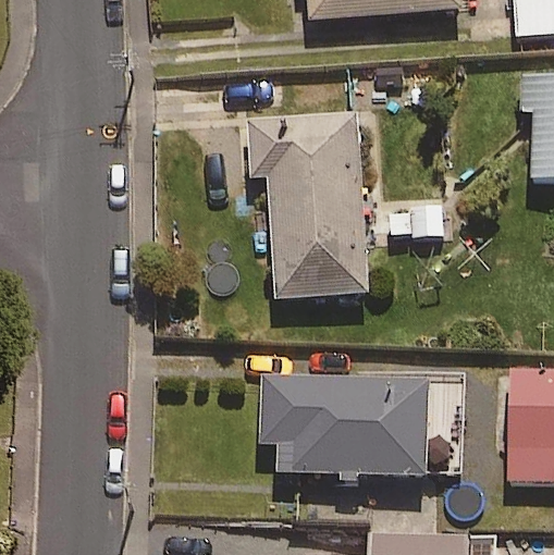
[(459,8),(458,0),(309,0),(311,17),(459,8)]
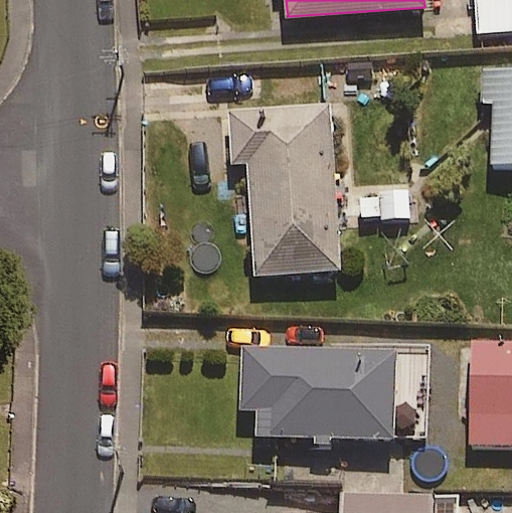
[(511,30),(511,0),(474,0),(476,32),(511,30)]
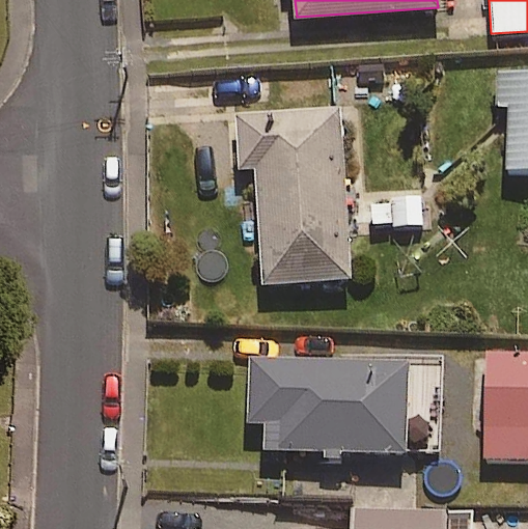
[(527,57),(499,57),(498,106),(507,106),(506,170),(527,170),(527,57)]
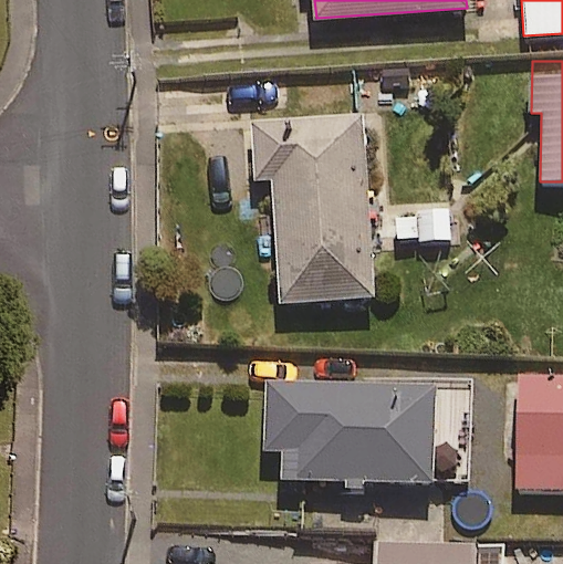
[(368,248),(366,216),(360,115),(249,123),(252,177),(270,176),(279,303),(372,296),(368,248)]
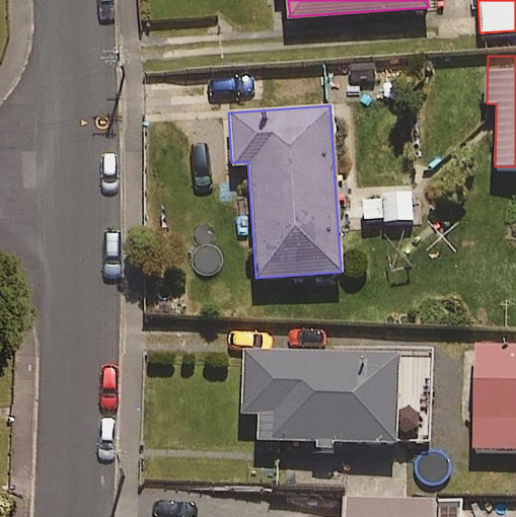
[(409,193),(336,198),(338,227),(411,222),(409,193)]
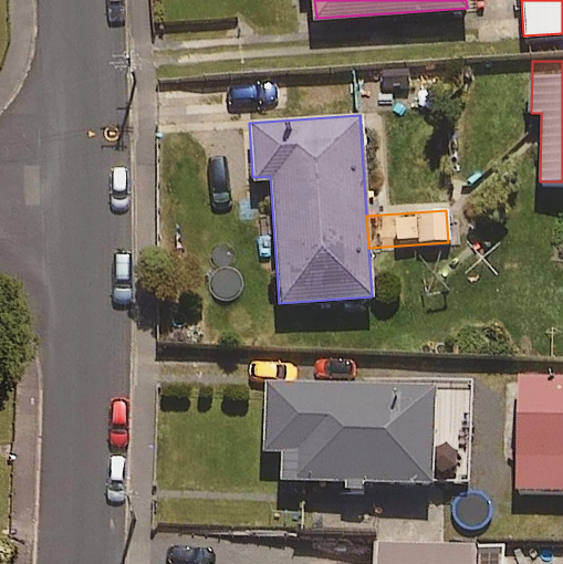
[(562,377),(515,376),(513,489),(562,490),(562,377)]
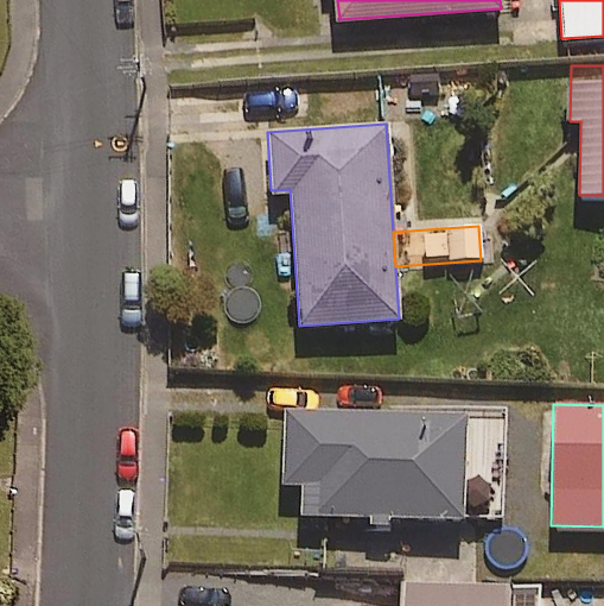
[(390,524),(390,518),(463,519),(465,415),(284,411),(283,483),(302,483),(300,516),(367,518),(367,524),(390,524)]
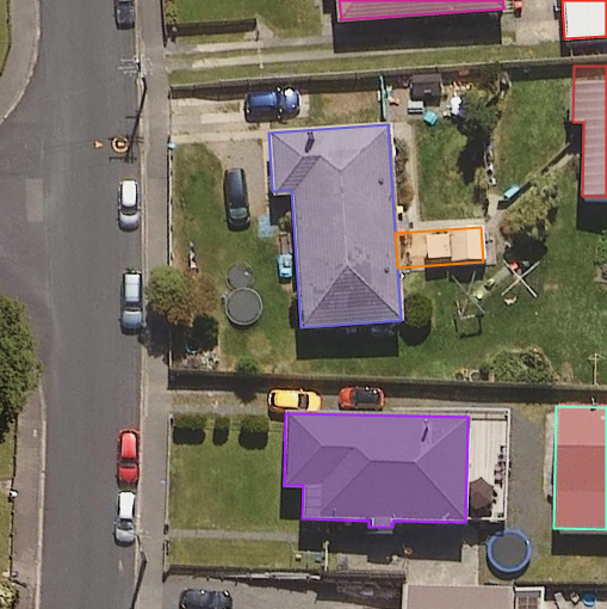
[(538,608),(538,589),(402,586),(401,608),(538,608)]
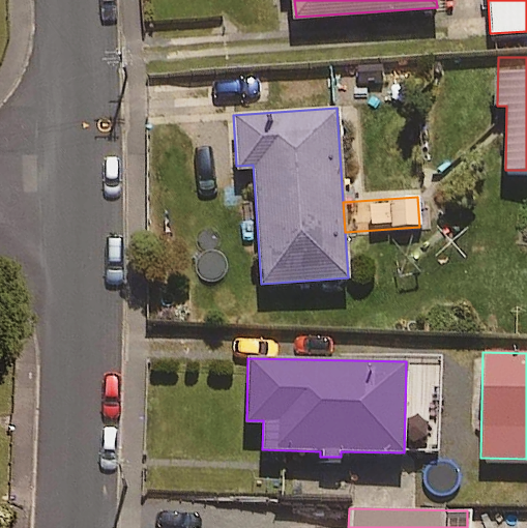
All buildings are outlined.
